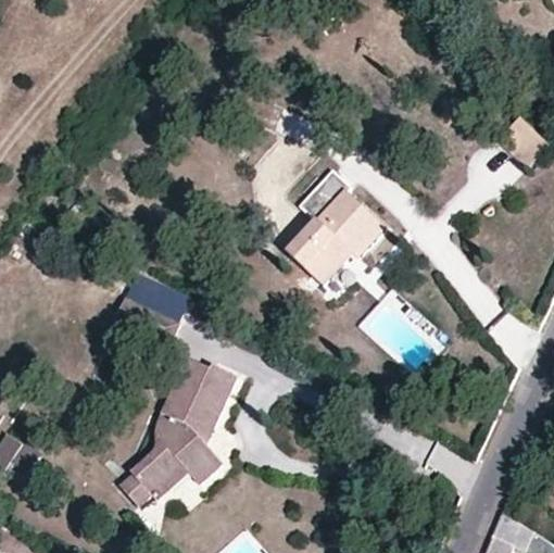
[(545,146),(518,117),(495,139),(524,168),(545,146)]
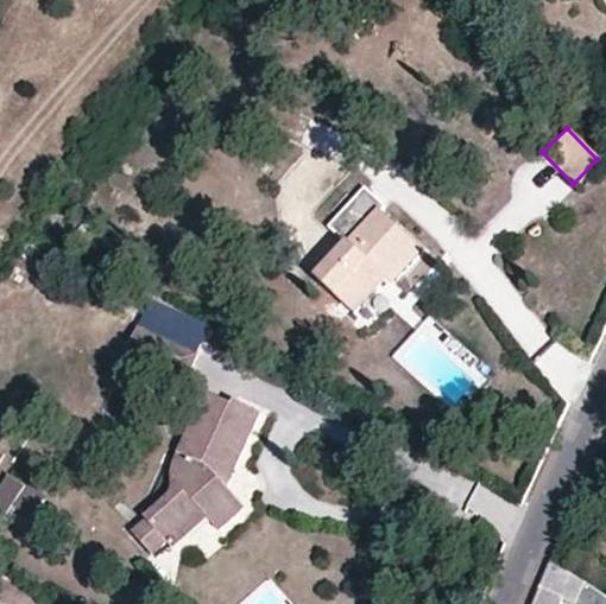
[(379,202),(364,184),(327,222),(343,237),(313,273),(358,316),(390,281),(421,247),(373,208),(379,202)]
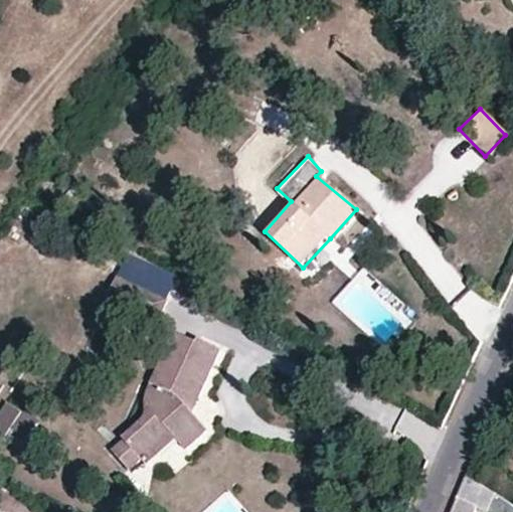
[(338,246),(330,238),(303,268),(311,277),(338,246)]
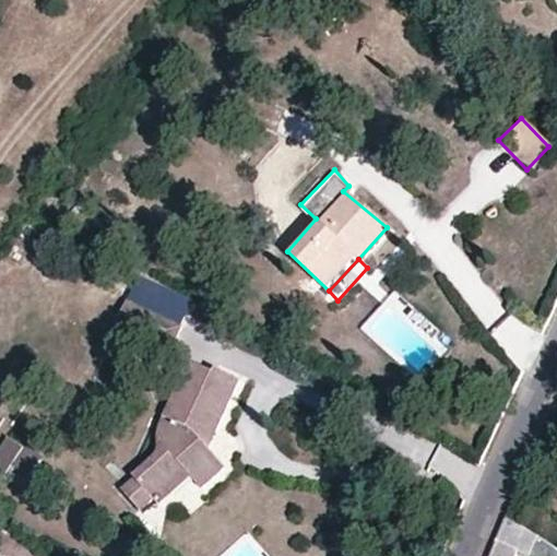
[(190,293),(137,269),(121,299),(175,324),(190,293)]
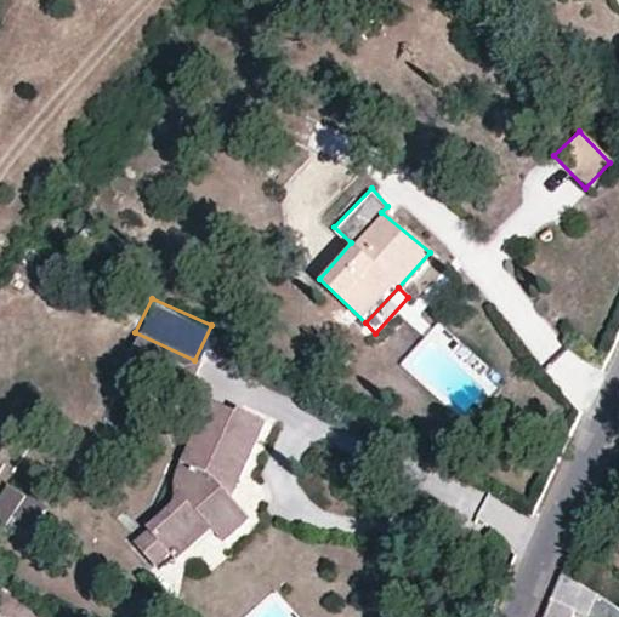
[(234,411),(203,399),(196,423),(177,464),(172,478),(171,501),(146,525),(164,548),(177,537),(198,515),(210,526),(222,541),(248,515),(230,496),(265,417),(237,404),(234,411)]
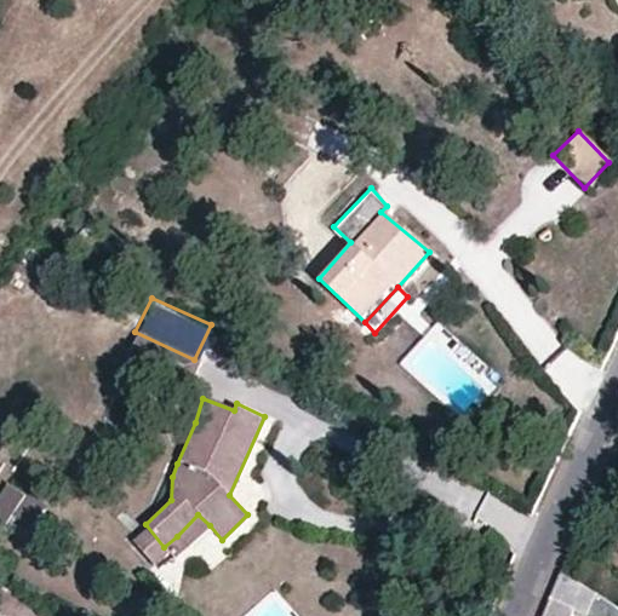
[(45,498),(4,481),(0,485),(0,527),(6,513),(29,524),(45,498)]
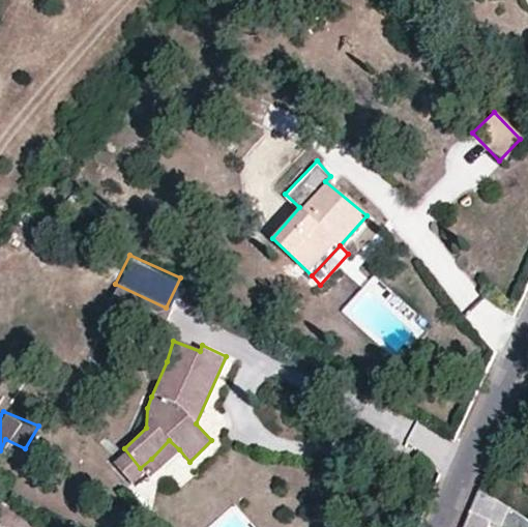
[(160,469),(179,449),(169,440),(151,459),(160,469)]
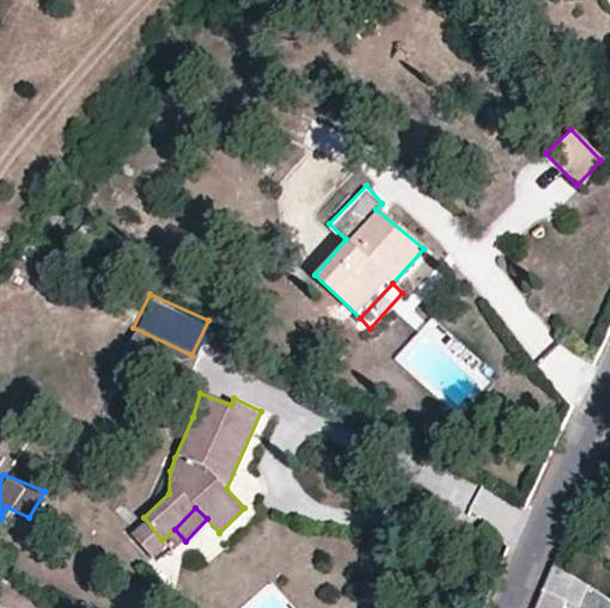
[(609,607),(609,599),(550,560),(544,571),(536,594),(529,607),(563,607),(566,603),(572,607),(609,607)]
